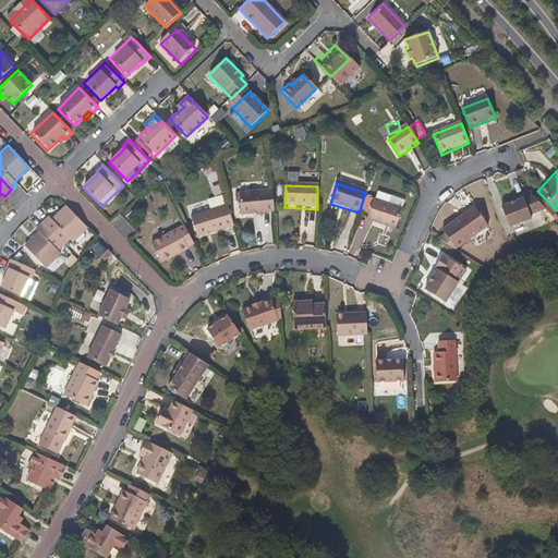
[(274,208),(271,192),(239,194),(240,216),(274,213),(274,208)]
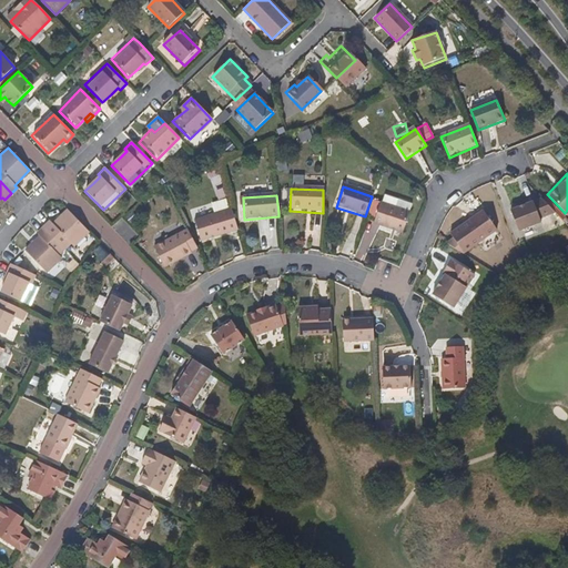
[(538,215),(554,210),(540,196),(508,208),(517,227),(539,220),(538,215)]
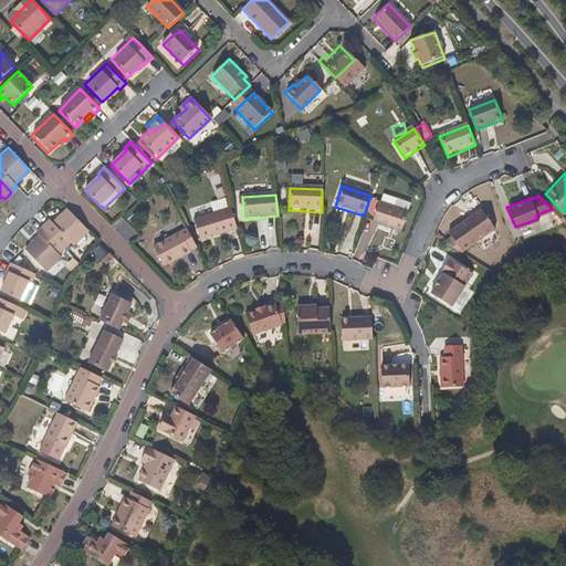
[(377,205),(369,226),(398,236),(406,215),(377,205)]
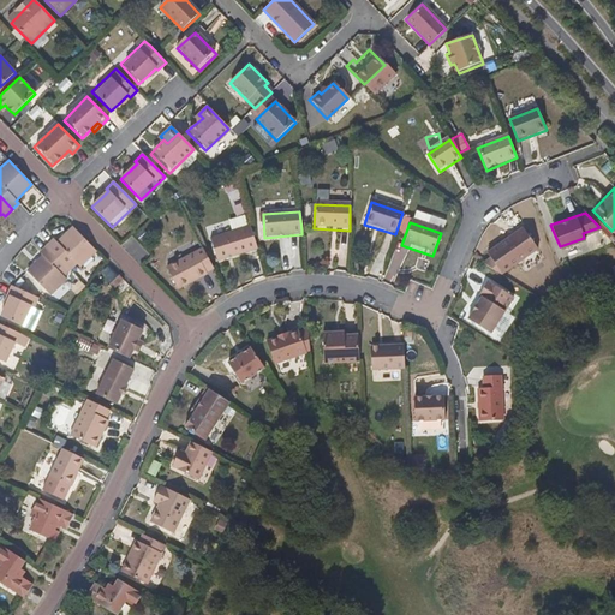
[(499,273),(537,246),(523,228),(519,224),(512,230),(513,231),(490,248),(485,251),(488,256),(481,261),(499,273)]
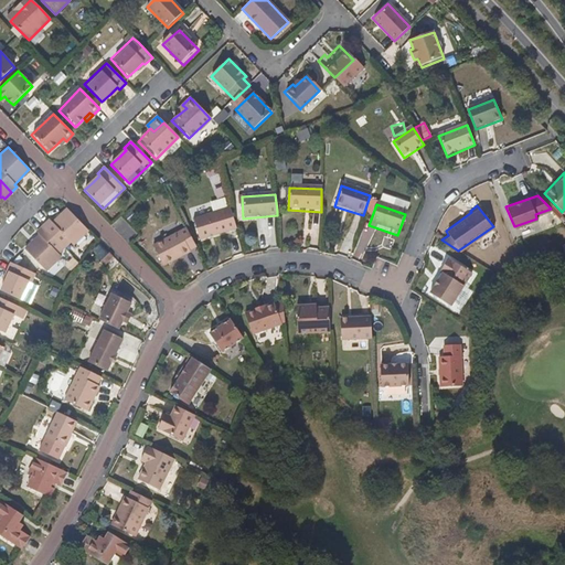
[(88,231),(74,215),(66,208),(52,223),(50,220),(43,226),(67,252),(88,231)]
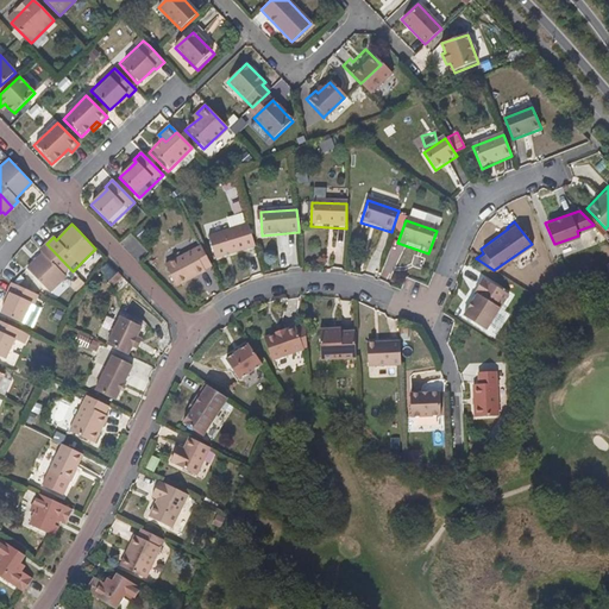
[(256,250),(251,234),(249,227),(209,239),(217,262),(256,250)]
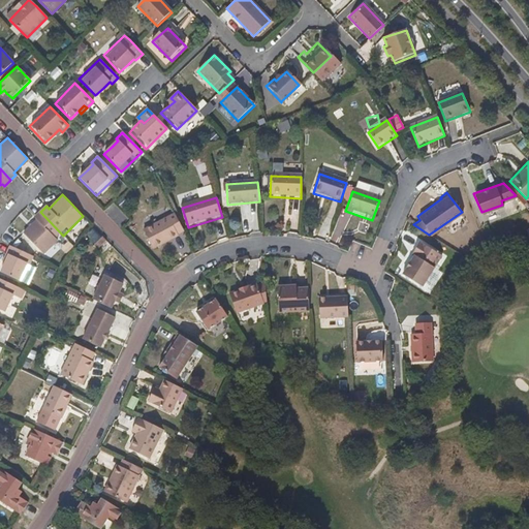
[(63,236),(40,212),(34,218),(36,220),(22,234),(42,255),(63,236)]
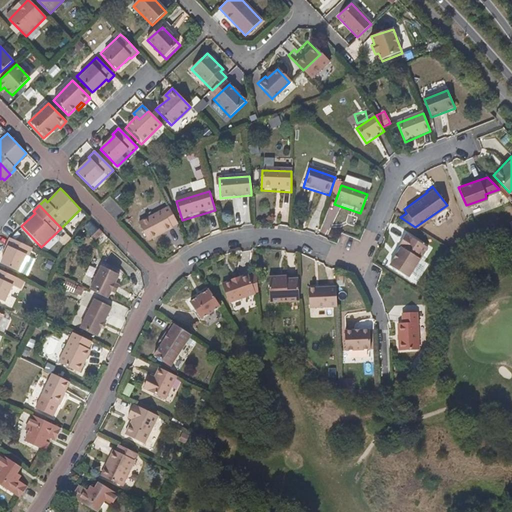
[(170,225),(177,222),(168,205),(137,221),(146,239),(171,226),(170,225)]
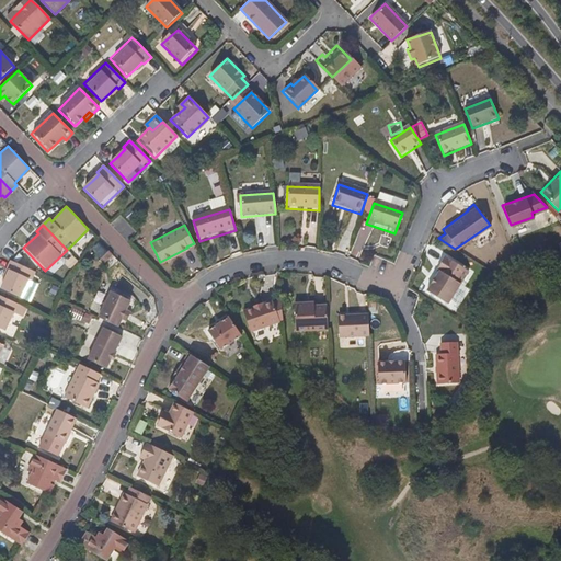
[(99,242),(91,250),(100,260),(107,252),(99,242)]
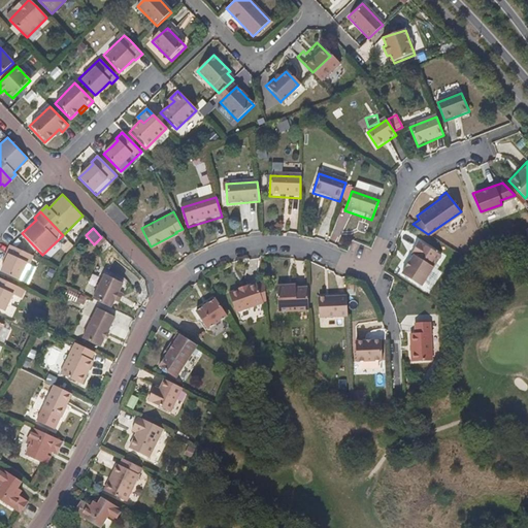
[(422,286),(441,255),(419,240),(411,253),(414,255),(402,273),(422,286)]
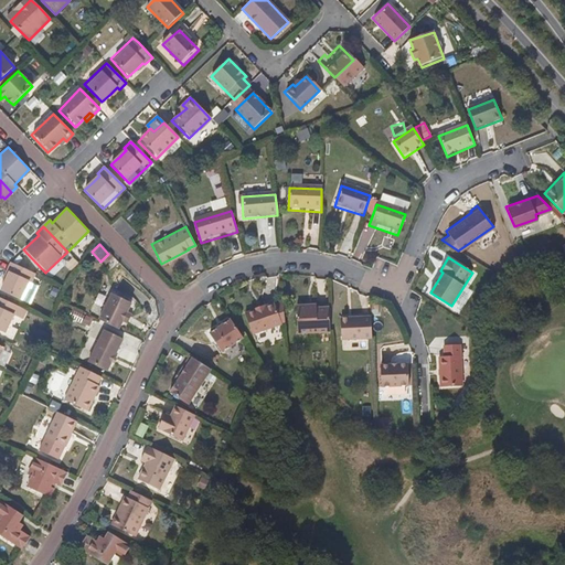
[(30,281),(33,273),(10,263),(6,273),(9,274),(6,281),(0,292),(20,301),(30,281)]
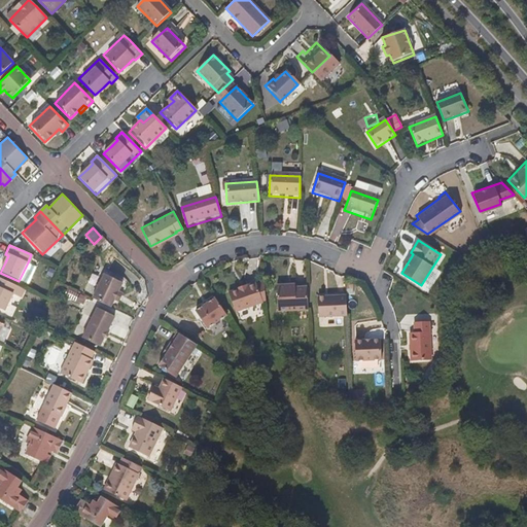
[(119,291),(124,282),(106,274),(94,299),(112,307),(115,300),(119,291)]
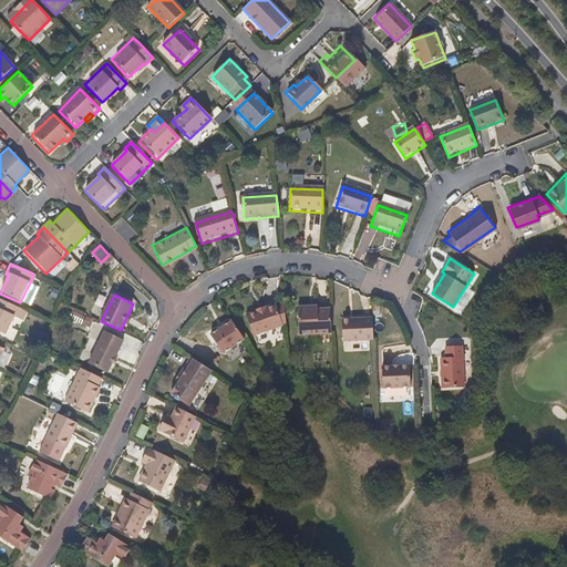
[(13,316),(17,307),(6,302),(0,299),(0,332),(4,334),(13,316)]
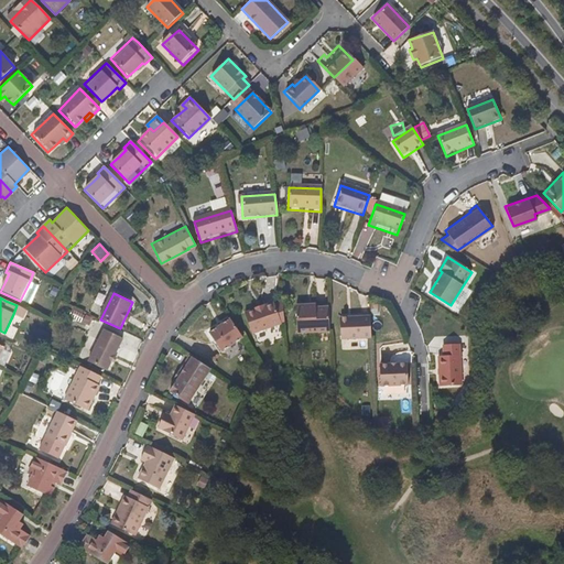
[(284,310),(282,297),(274,300),(282,321),(285,320),(284,310)]
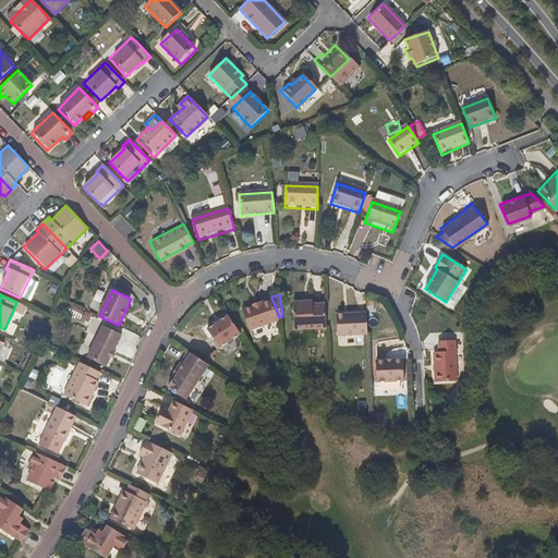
[(279,317),(271,296),(271,295),(263,299),(262,298),(252,301),(252,303),(243,306),(250,327),(279,317)]
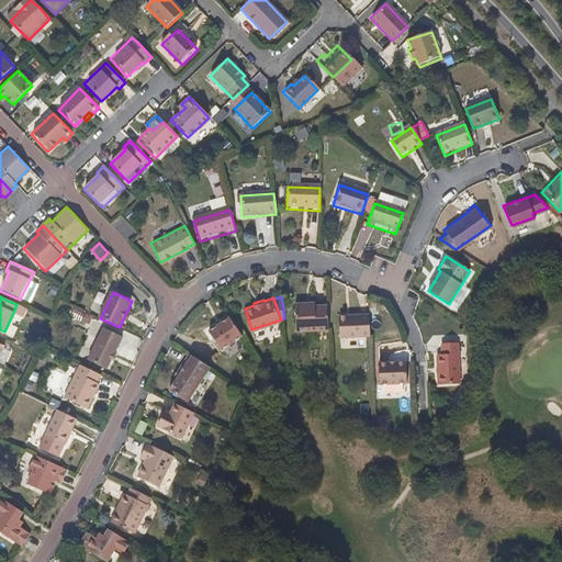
[(329,328),(328,307),(328,303),(316,304),(307,304),(307,301),(296,302),(298,329),(329,328)]
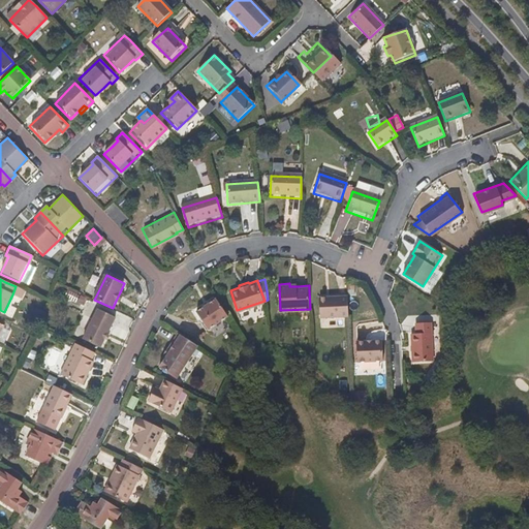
[(121,304),(125,294),(120,292),(116,301),(121,304)]
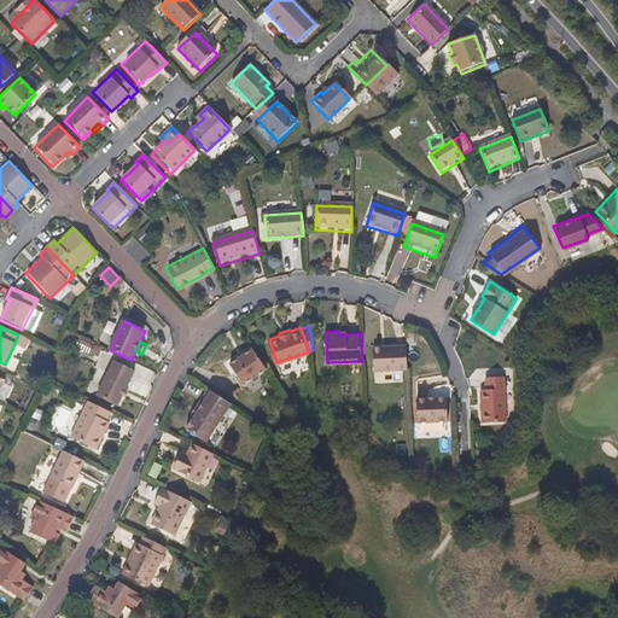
[(408,367),(407,344),(407,343),(372,345),(374,368),(408,367)]
